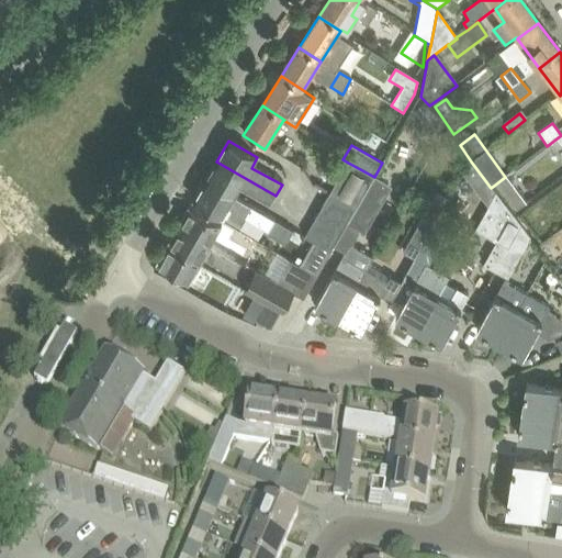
[(240,189),(270,207),(276,196),(216,162),(205,181),(234,199),(240,189)]
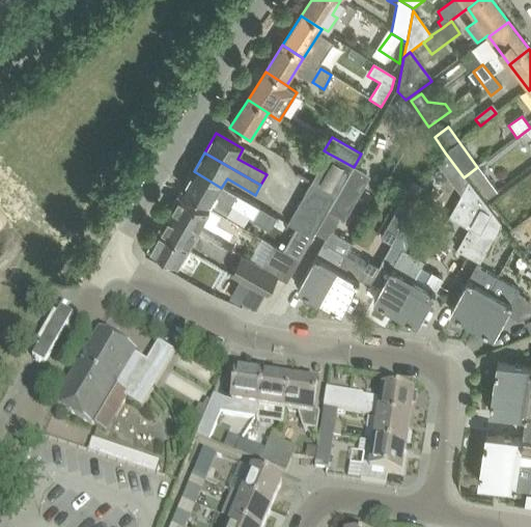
[(437,166),(460,196),(460,197),(469,184),(464,177),(445,153),(437,166)]
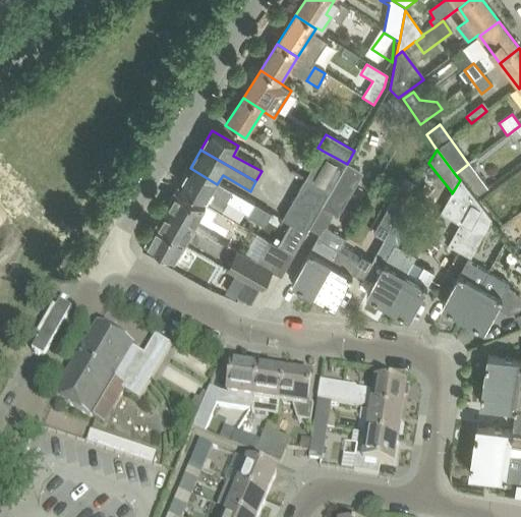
[(303,183),(327,200),(347,164),(323,151),(303,183)]
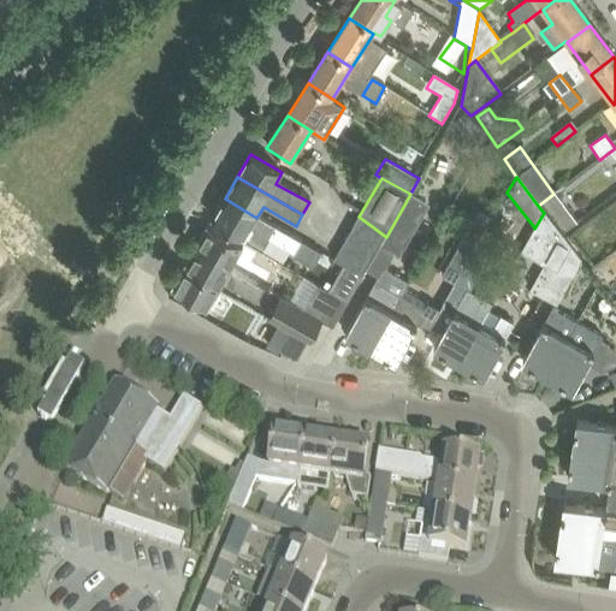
[(430,206),(410,194),(386,237),(375,256),(367,272),(378,279),(375,285),(368,298),(367,297),(357,315),(345,337),(371,350),(400,298),(408,285),(385,272),(394,257),(398,260),(430,206)]
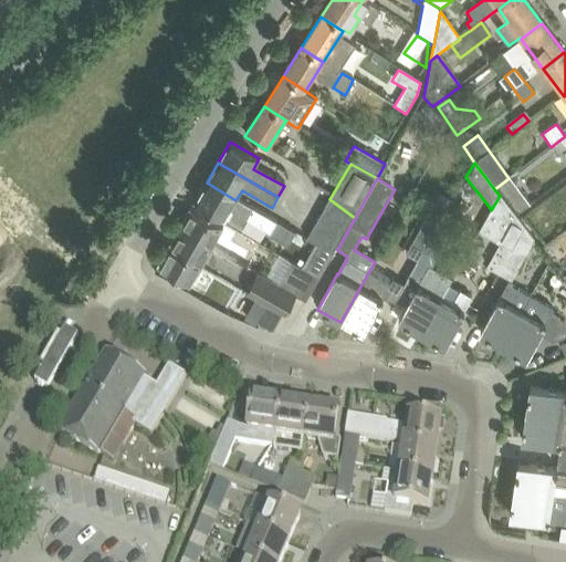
[(509,178),(499,186),(520,214),(531,207),(509,178)]
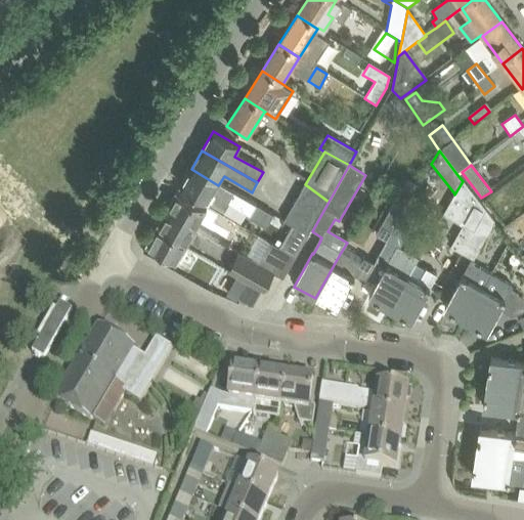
[(208,204),(224,213),(229,204),(252,216),(257,207),(218,185),(191,169),(180,188),(208,204)]
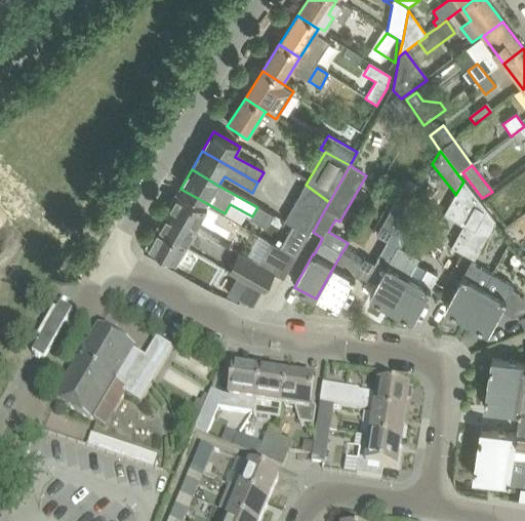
[(463,182),(455,195),(455,194),(443,217),(462,229),(450,249),(462,256),(487,212),(463,182)]
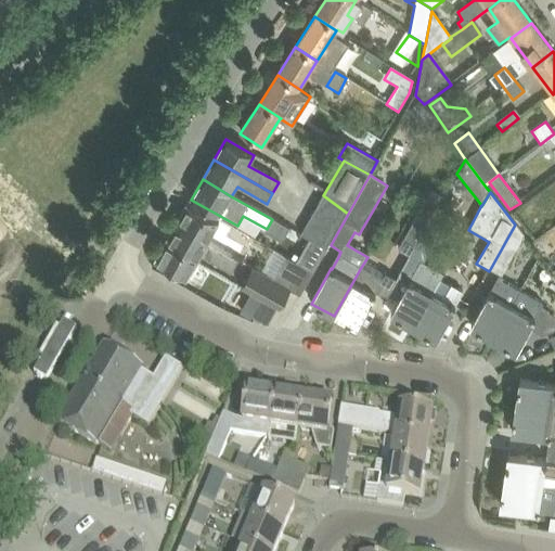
[(443,200),(433,193),(409,232),(398,251),(410,257),(410,258),(423,235),(443,200)]
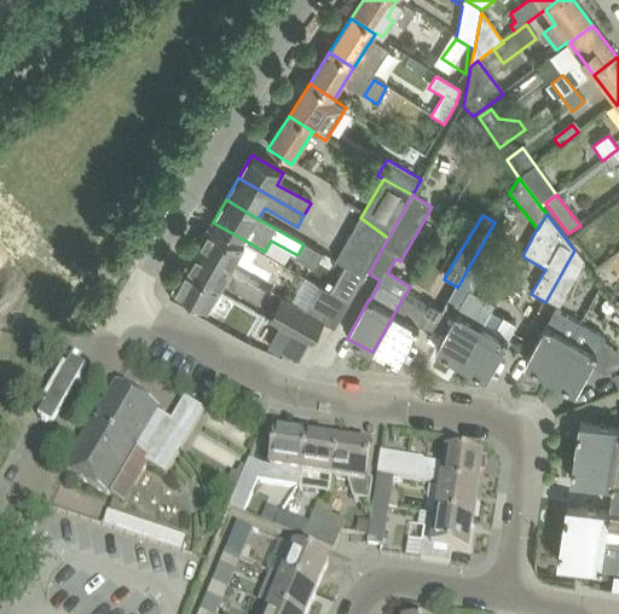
[(388,238),(360,218),(347,241),(377,258),(388,238)]
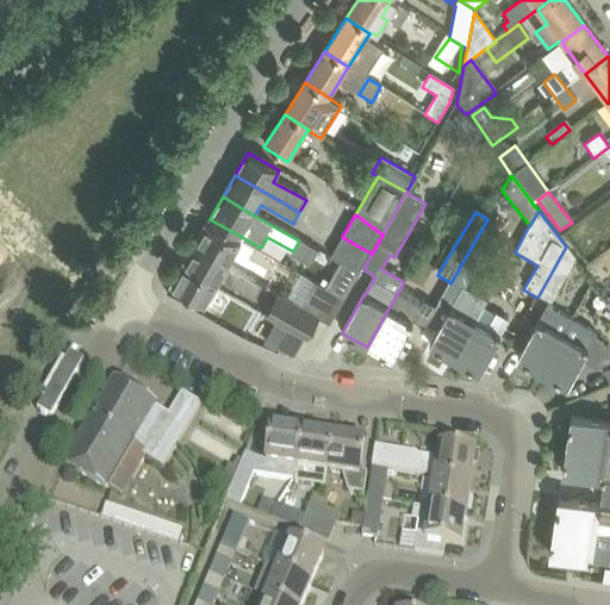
[(241,247),(206,226),(194,248),(262,287),(279,297),(287,301),(296,288),(236,255),(241,247)]
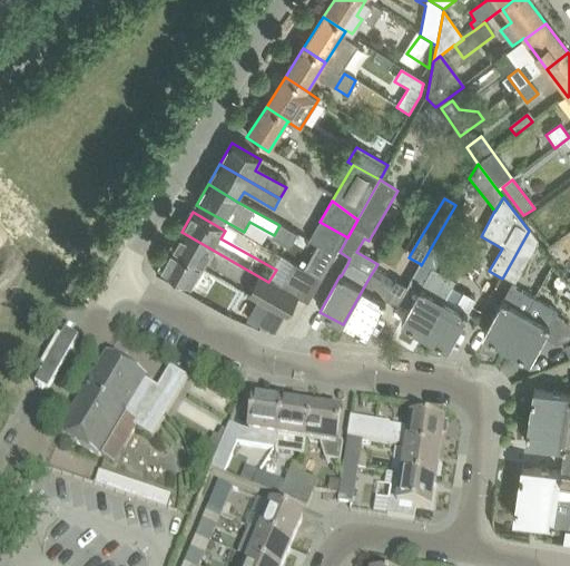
[(318,247),(334,256),(337,251),(340,252),(347,237),(320,222),(308,242),(318,247)]
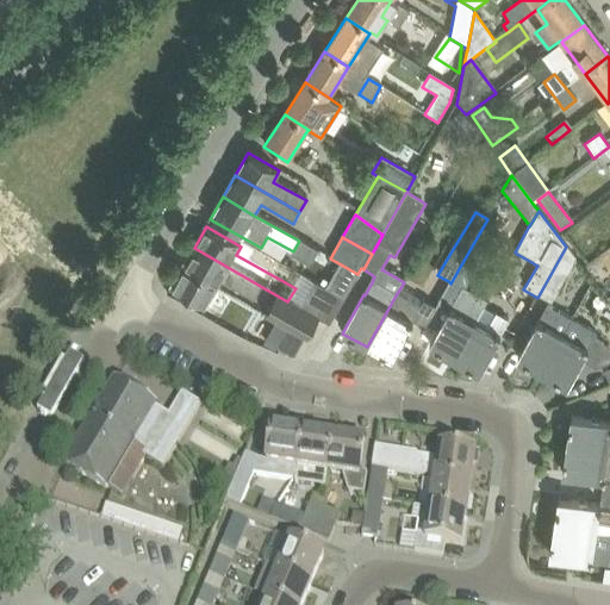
[(576,260),(566,247),(537,298),(551,305),(576,260)]
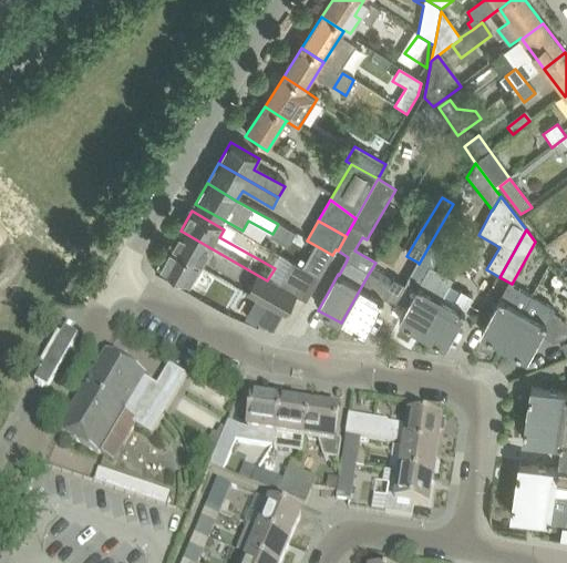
[(206,262),(236,279),(244,267),(181,231),(169,249),(202,268),(206,262)]
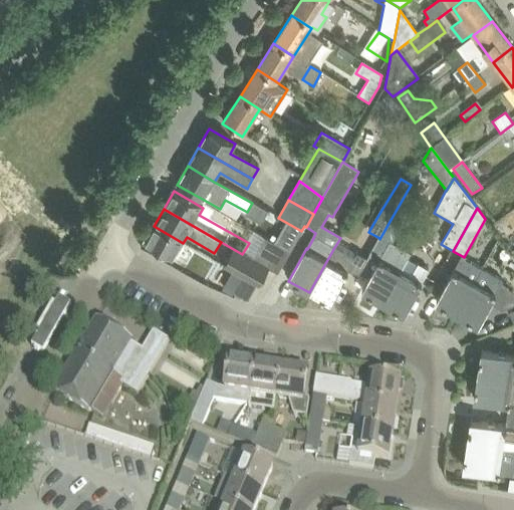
[(388,249),(403,225),(392,218),(379,239),(379,238),(369,257),(378,262),(362,292),(382,304),(407,260),(398,254),(388,249)]
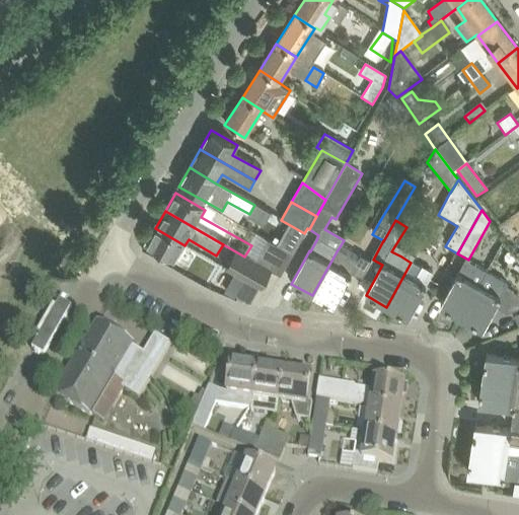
[(304,233),(290,225),(277,247),(290,254),(291,255),(304,233)]
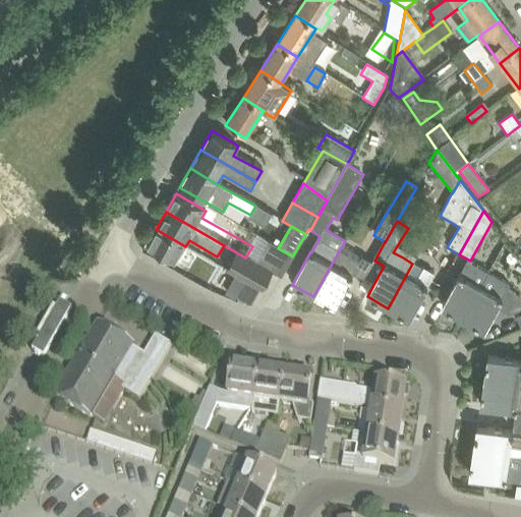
[(182,253),(185,246),(156,229),(146,246),(197,277),(194,282),(208,289),(217,273),(191,257),(191,259),(182,253)]
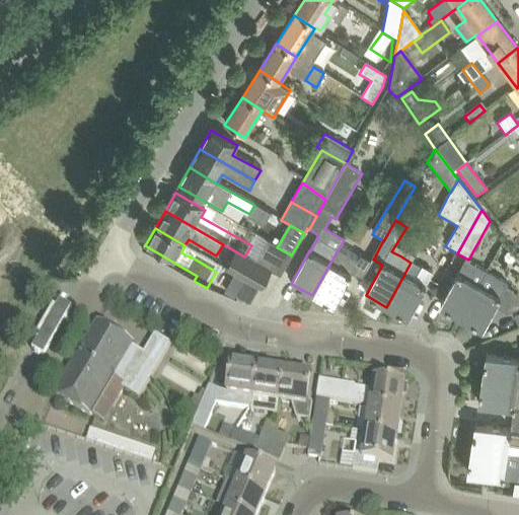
[(512,234),(504,240),(510,248),(518,242),(512,234)]
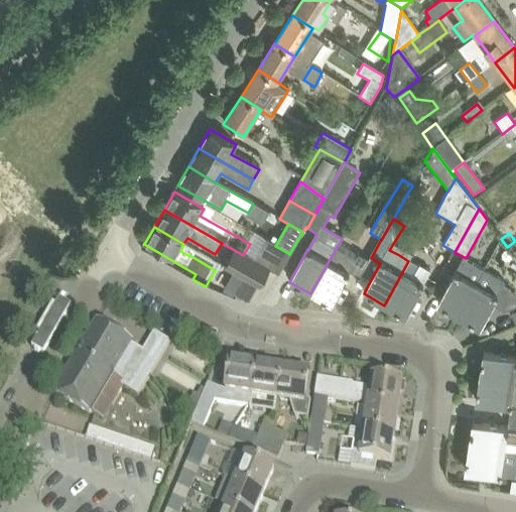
[(500,241),(495,251),(508,259),(511,255),(500,241)]
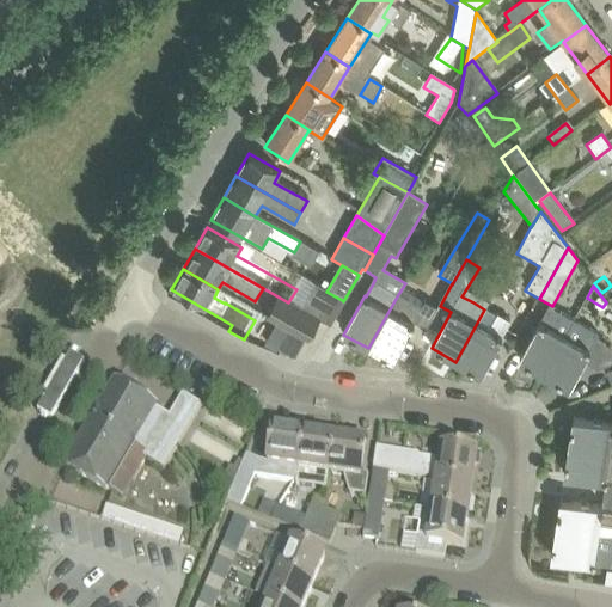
[(326,292),(312,317),(318,320),(328,325),(342,300),(326,292)]
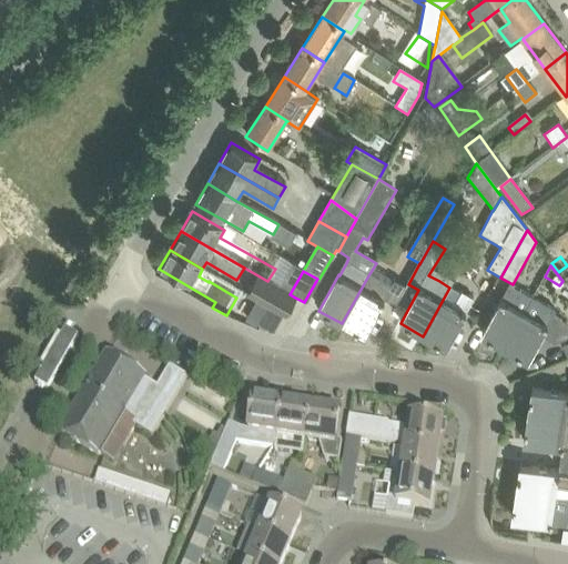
[(386,299),(396,305),(406,289),(393,281),(389,288),(368,275),(342,323),(365,336),(376,318),(386,299)]
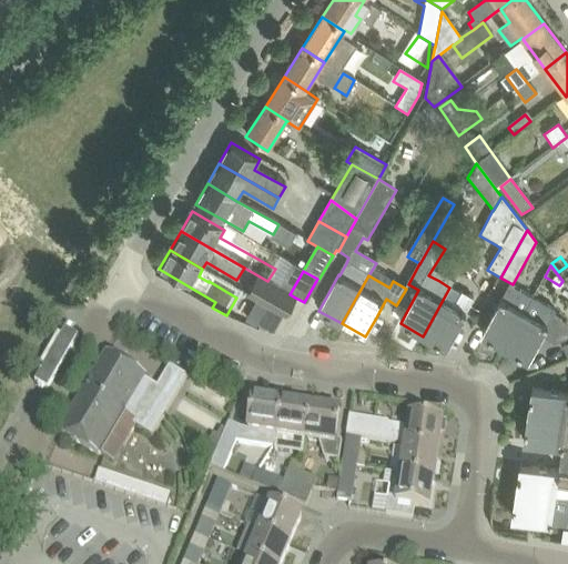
[(249,296),(269,308),(284,316),(295,298),(290,294),(267,281),(260,277),(249,296)]
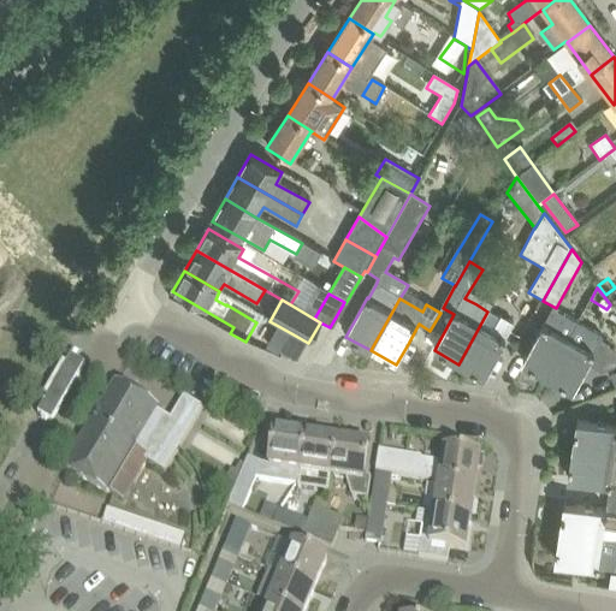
[(504,339),(513,325),(499,318),(487,312),(458,365),(484,379),(505,340),(504,339)]
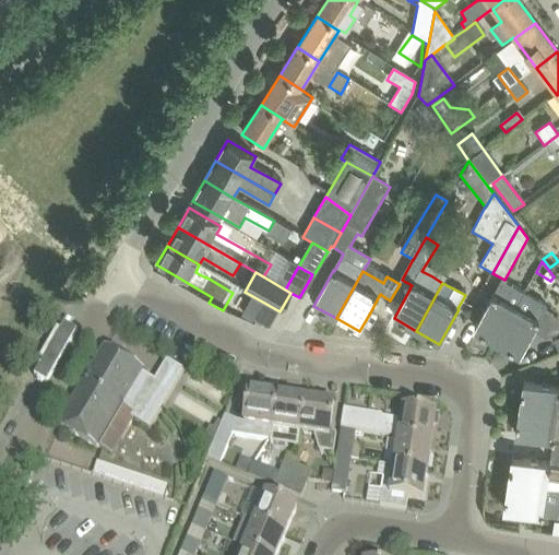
[(501,283),(474,330),(497,343),(514,308),(523,295),(501,283)]
